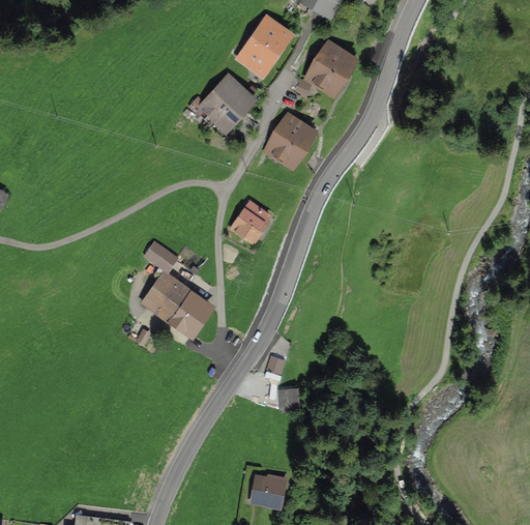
[(302,0),(300,5),(327,17),(333,0),(302,0)]
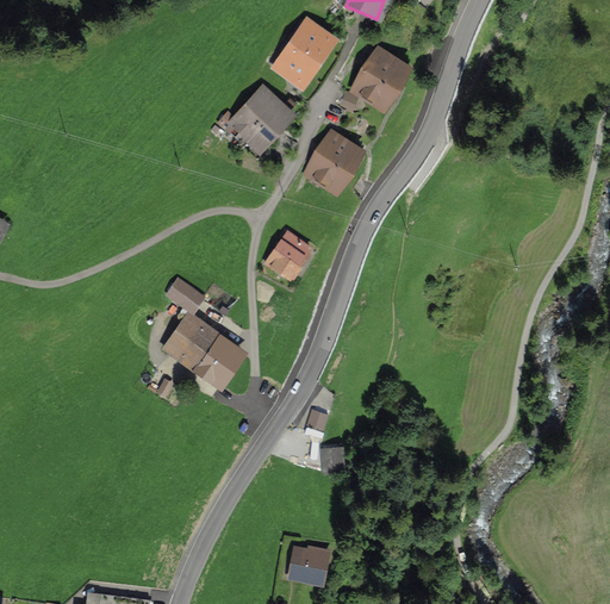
[(524,0),(518,13),(524,16),(530,1),(533,2),(534,0),(524,0)]
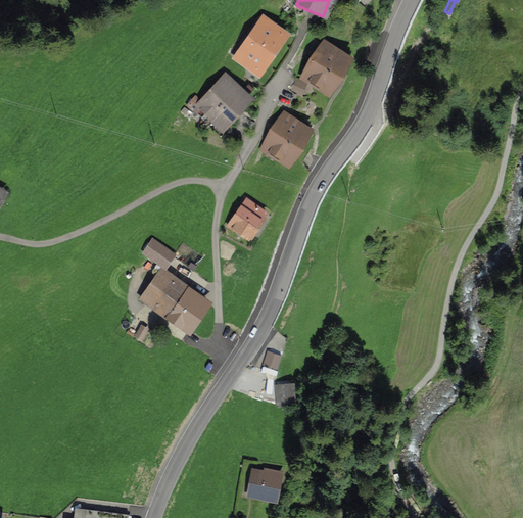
[(285,32),(260,13),(230,54),(255,73),(285,32)]
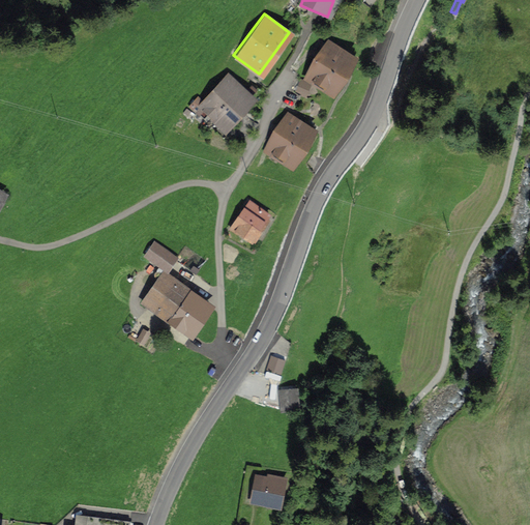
[(354,55),(327,39),(305,76),(314,80),(333,91),(354,55)]
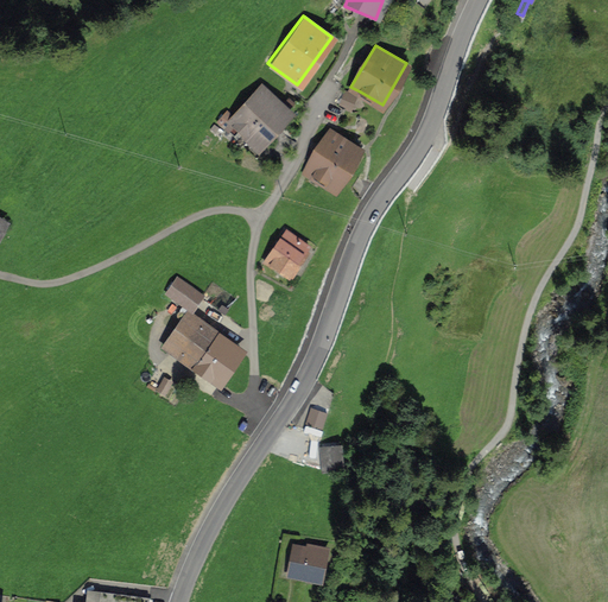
[(290,112),(261,84),(228,119),(257,146),(290,112)]
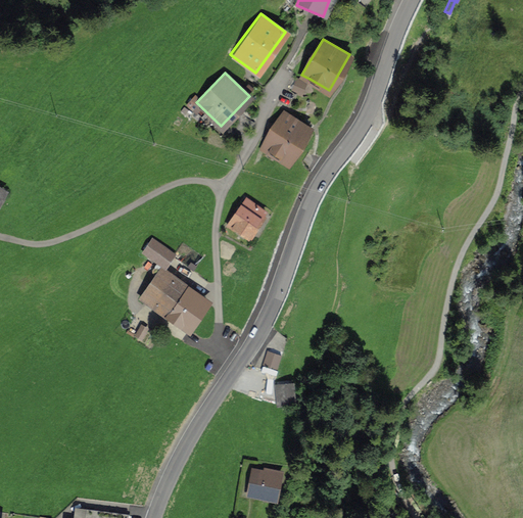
[(301,75),(297,73),(292,84),(304,90),(310,79),(301,75)]
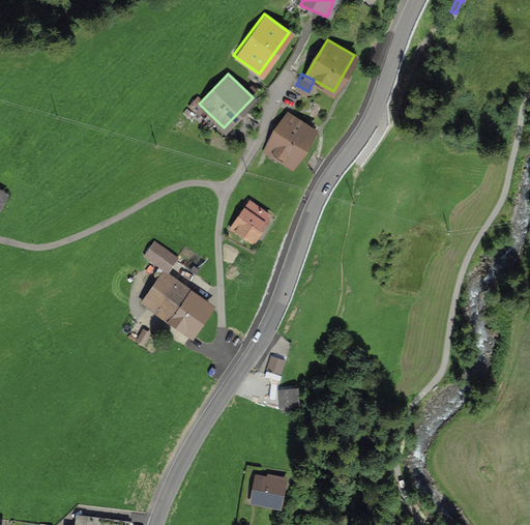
[(287,112),(264,147),(290,165),(313,128),(287,112)]
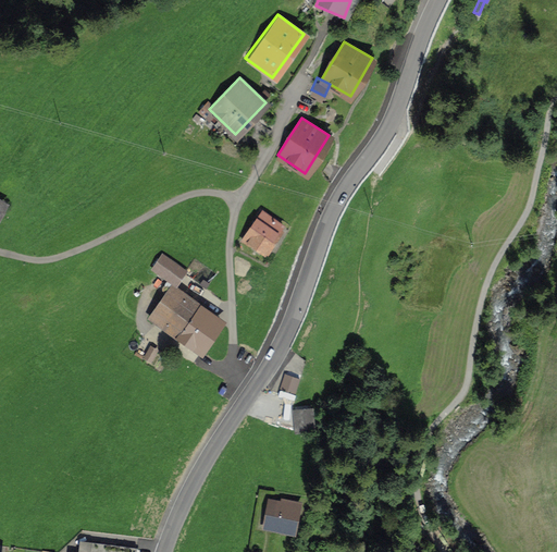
[(282,222),(261,209),(243,237),(263,250),(282,222)]
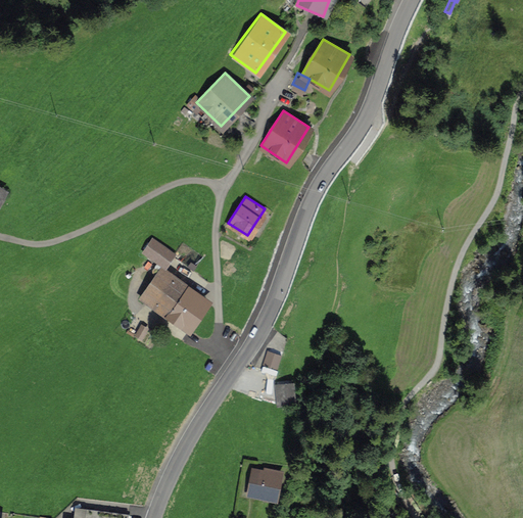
[(173,251),(152,236),(143,248),(163,264),(173,251)]
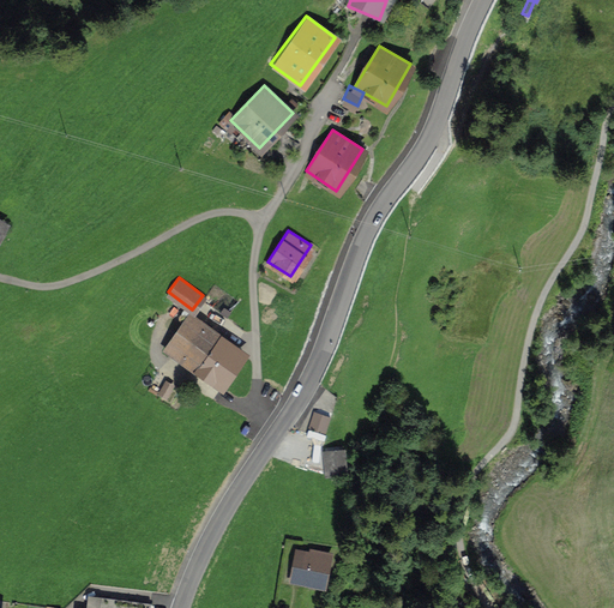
[(245,353),(190,312),(164,347),(220,387),(245,353)]
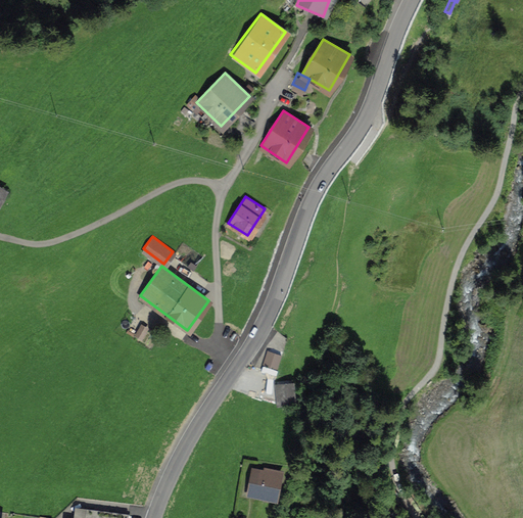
[(284,352),(272,347),(267,360),(279,364),(284,352)]
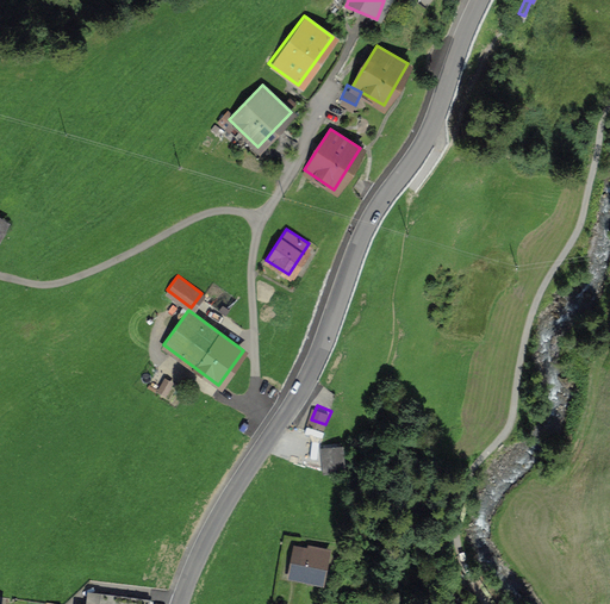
[(340,446),(322,448),(324,469),(342,468),(340,446)]
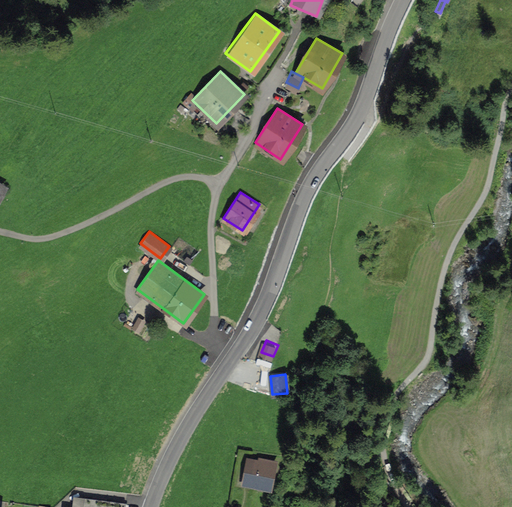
[(271,462),(246,458),(241,482),(266,486),(271,462)]
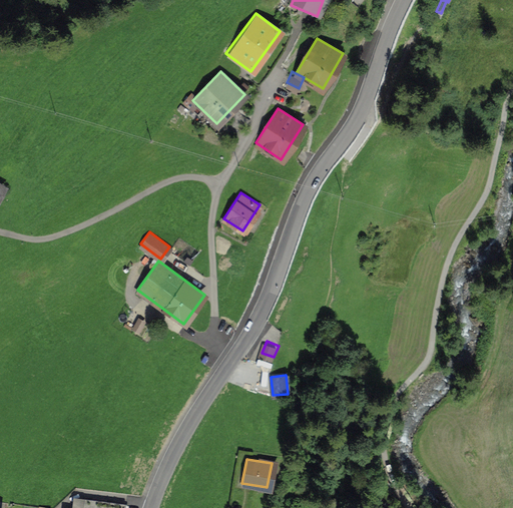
[(124,507),(126,499),(74,494),(73,505),(64,504),(64,505),(63,507),(124,507)]
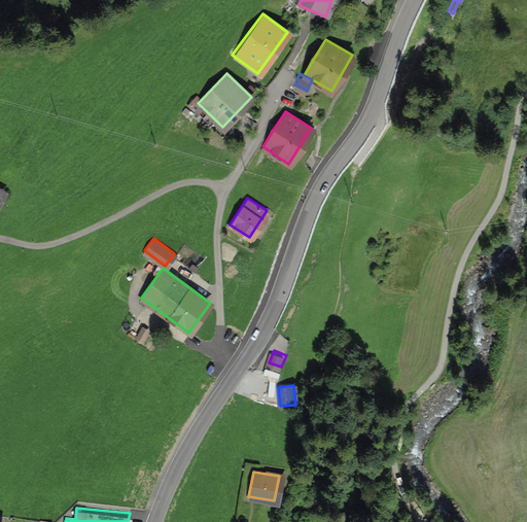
All buildings are outlined.
